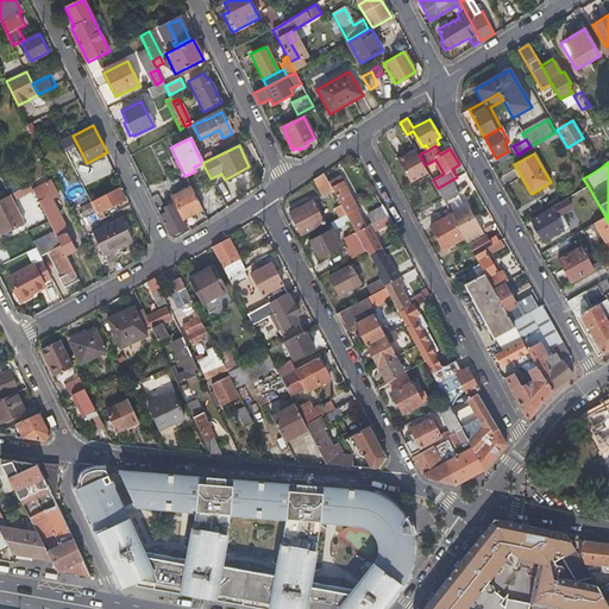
[(327,175),(331,181),(343,174),(339,168),(327,175)]
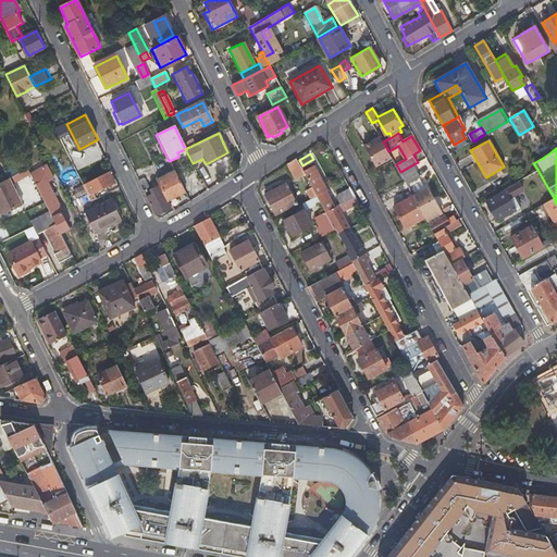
[(301,166),(296,158),(287,164),(295,178),(305,173),(301,166)]
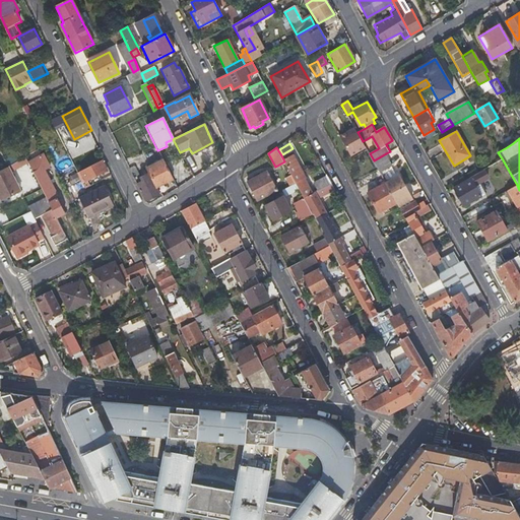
[(281,155),(284,161),(291,176),(295,182),(298,187),(303,197),(305,199),(306,199),(313,195),(305,180),(306,179),(290,150),(281,155)]
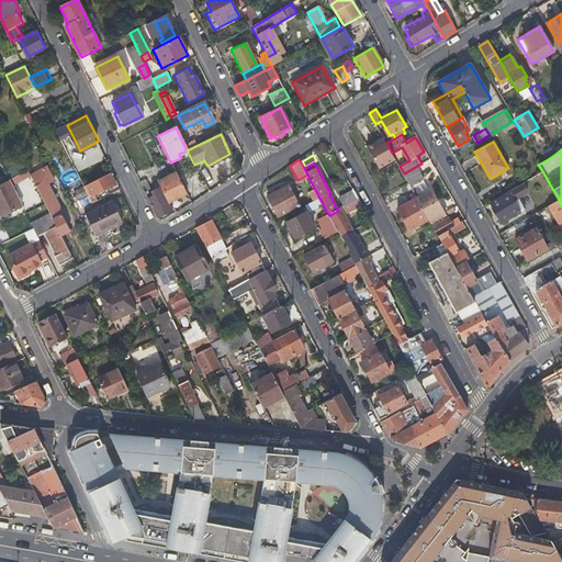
[(404,173),(408,182),(411,187),(425,179),(417,166),(404,173)]
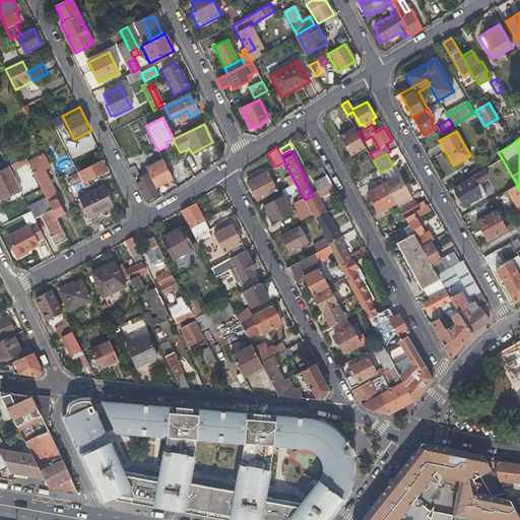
[(36,177),(42,189),(47,199),(56,217),(64,213),(57,197),(58,196),(45,170),(51,167),(44,154),(27,161),(36,177)]
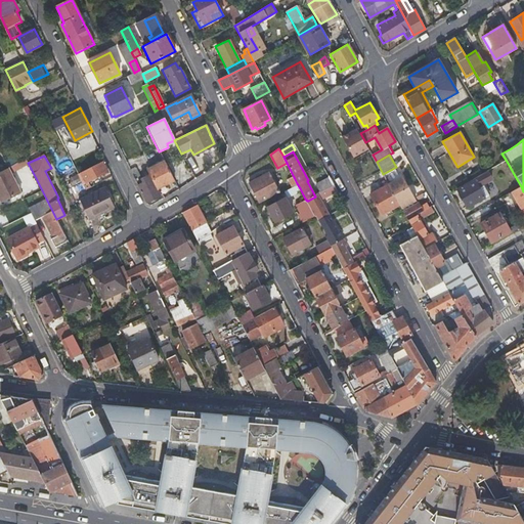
[(104,161),(82,173),(87,182),(110,171),(104,161)]
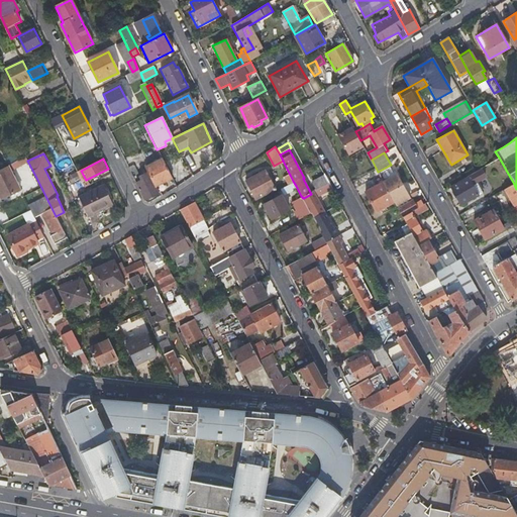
[(137,185),(144,200),(160,192),(157,187),(172,179),(162,160),(145,168),(148,173),(141,177),(143,182),(137,185)]
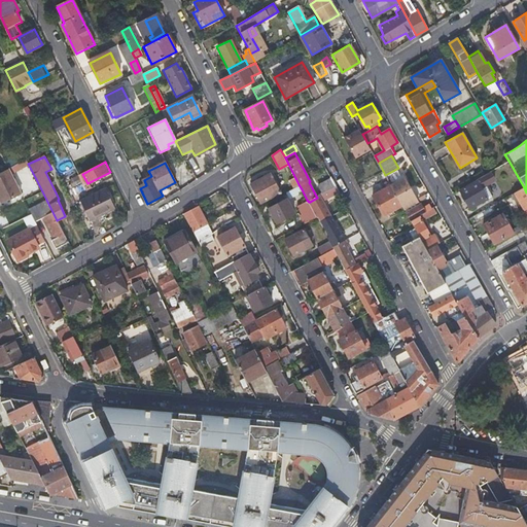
[(1,205),(22,195),(12,175),(9,169),(0,173),(0,201),(1,205)]
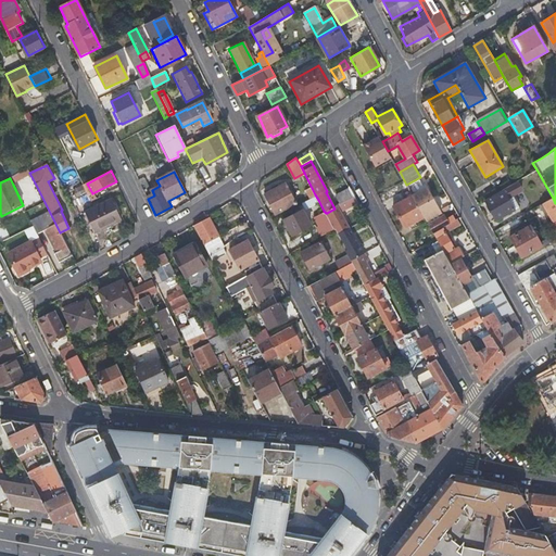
[(294,202),(283,182),(263,193),(274,213),(294,202)]
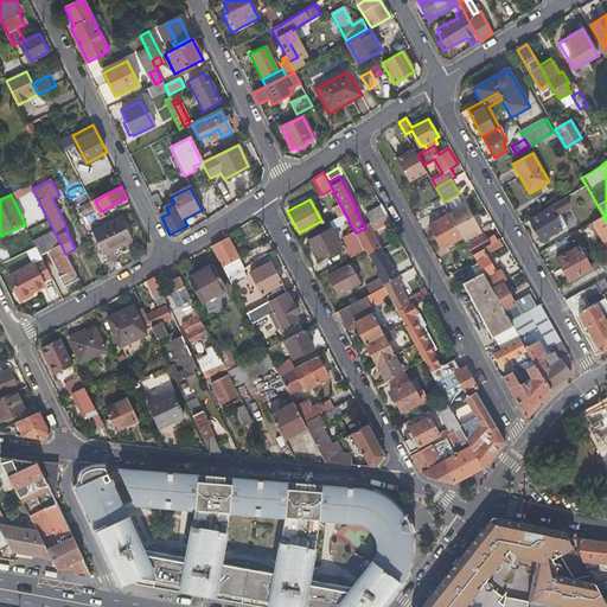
[(542,242),(562,231),(556,222),(554,218),(569,210),(564,200),(529,219),(542,242)]
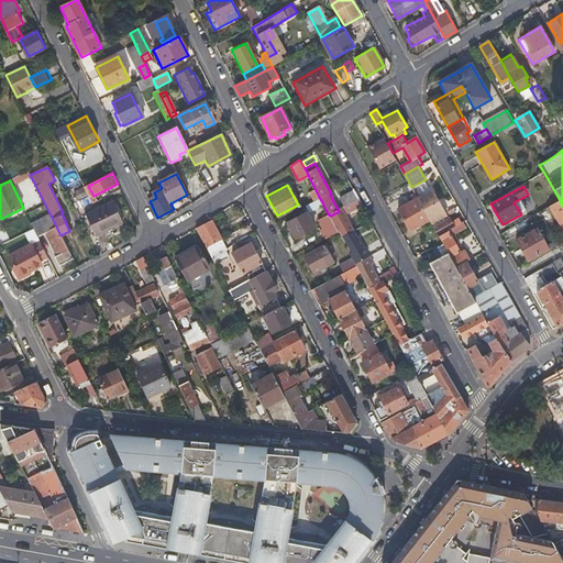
[(318,196),(313,189),(309,191),(313,199),(318,196)]
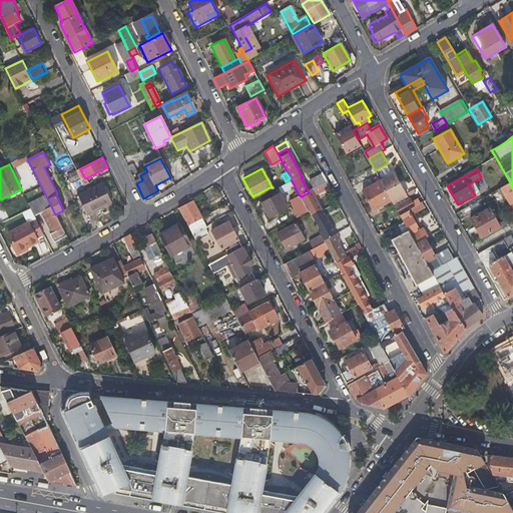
[(381,180),(391,199),(395,204),(404,199),(397,185),(400,183),(394,173),(381,180)]
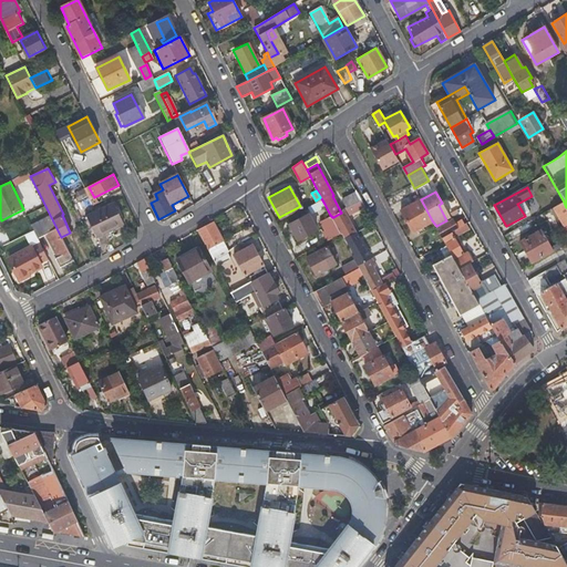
[(361,202),(356,193),(343,199),(348,209),(361,202)]
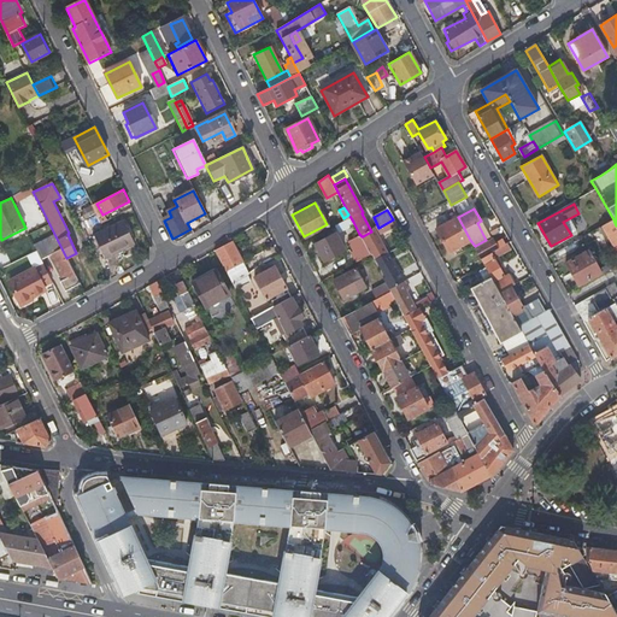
[(350,216),(334,224),(338,230),(353,222),(350,216)]
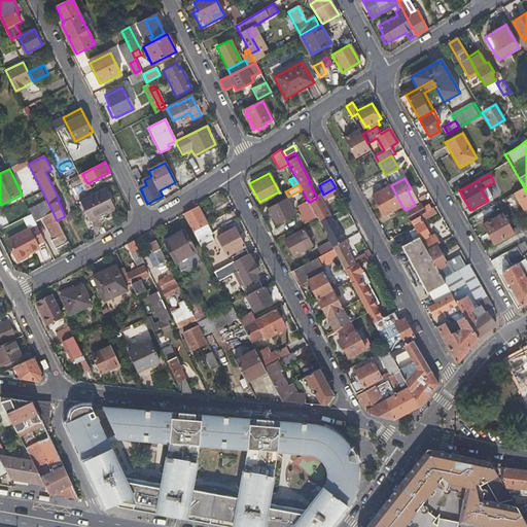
[(391,185),(390,184),(373,196),(384,215),(401,205),(391,185)]
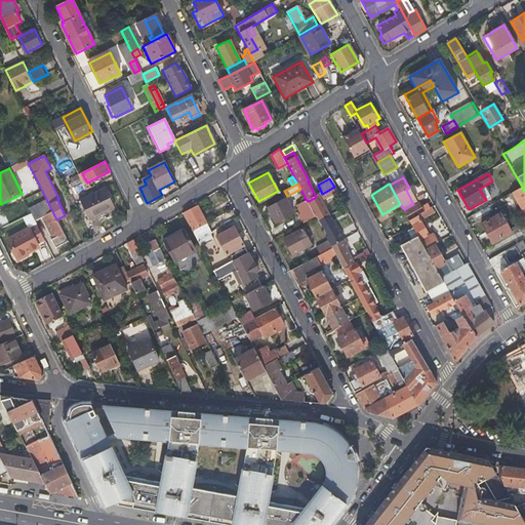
[(334,187),(322,194),(316,197),(309,201),(320,221),(330,215),(322,200),(328,196),(329,198),(337,193),(334,187)]
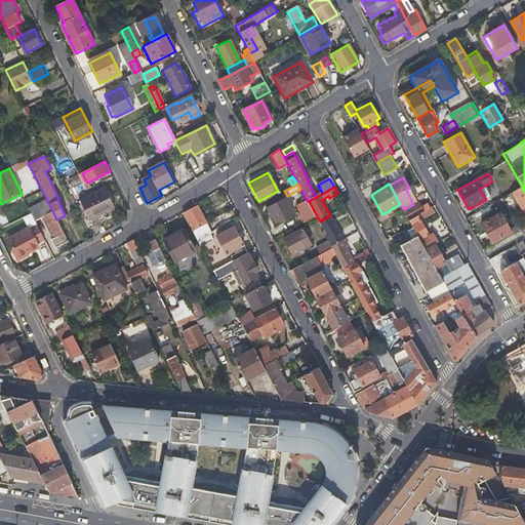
[(524,226),(524,192),(522,187),(512,193),(517,201),(524,214),(524,221),(519,225),(521,229),(524,226)]
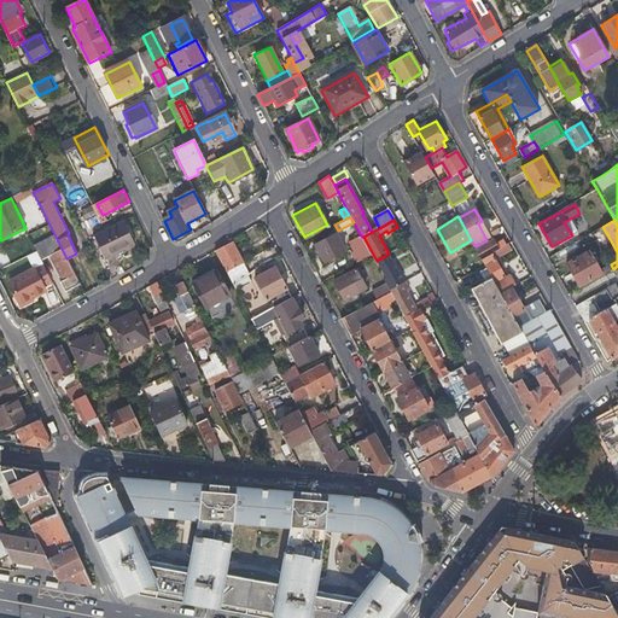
[(136,246),(124,222),(95,237),(106,261),(136,246)]
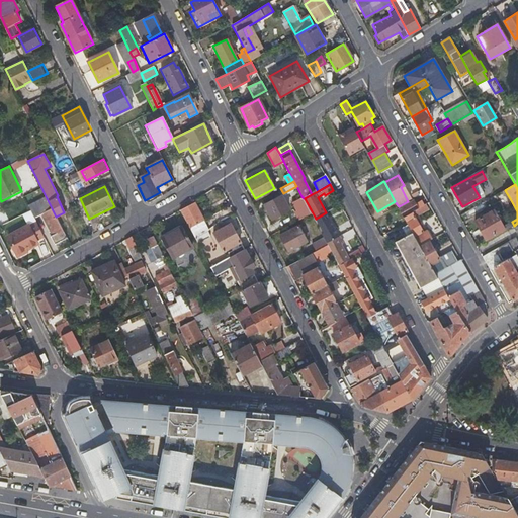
[(475,189),(480,197),(484,194),(479,186),(475,189)]
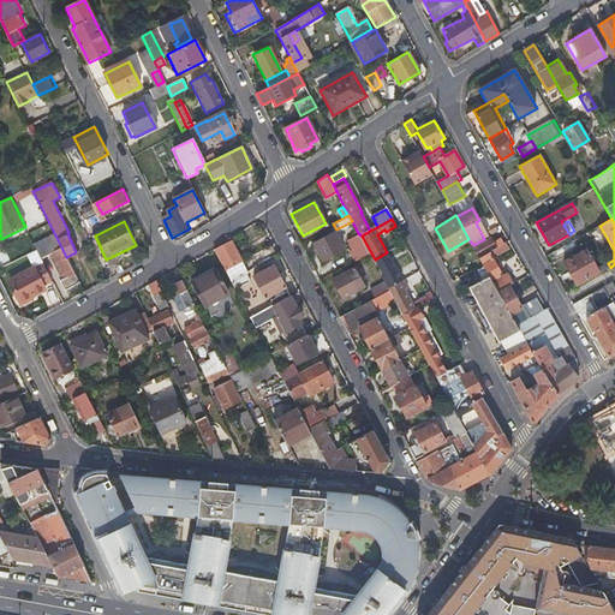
[(341,248),(333,232),(314,242),(322,258),(341,248)]
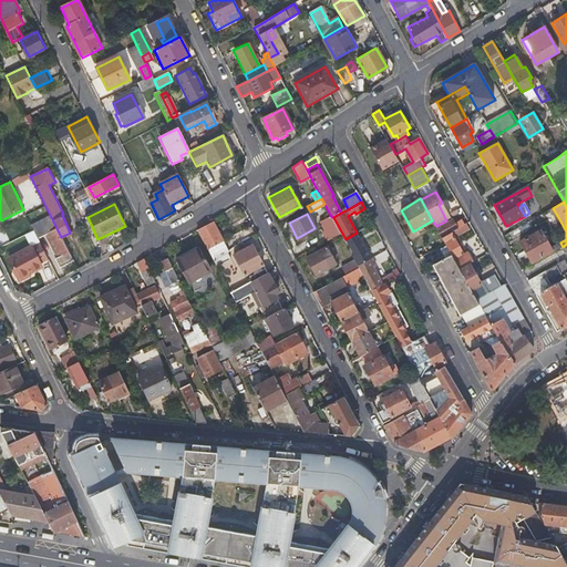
[(322,229),(327,238),(340,232),(332,217),(330,215),(319,222),(323,228),(322,229)]
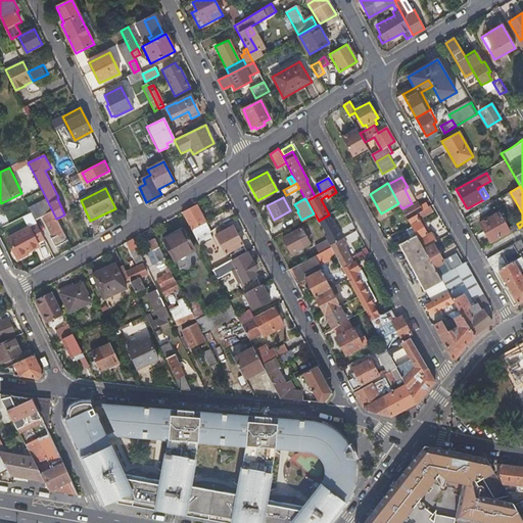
[(30,208),(31,211),(31,212),(34,218),(35,220),(45,215),(56,236),(52,238),(56,246),(67,241),(60,227),(56,219),(47,200),(30,208)]
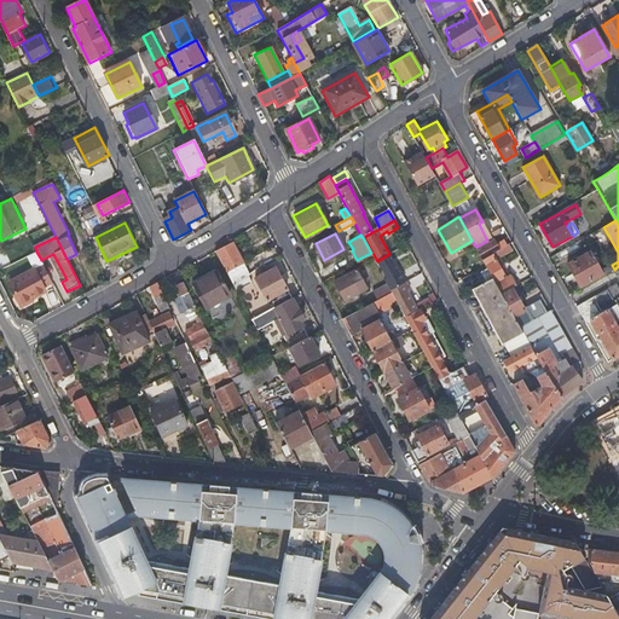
[(479,254),(482,259),(493,253),(499,249),(493,239),(476,249),(479,254)]
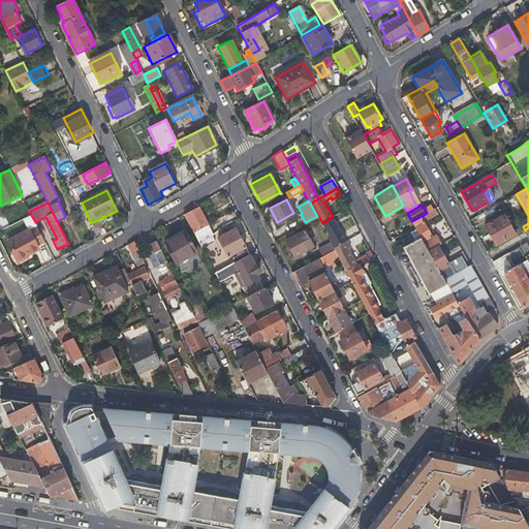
[(213,235),(214,234),(200,207),(184,216),(198,242),(213,235)]
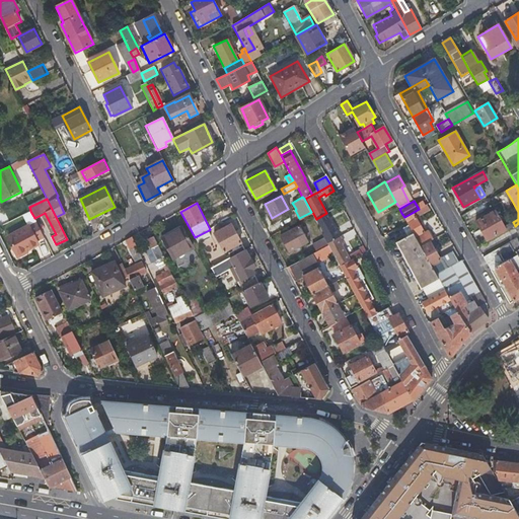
[(29,207),(28,206),(20,210),(22,214),(30,210),(29,207)]
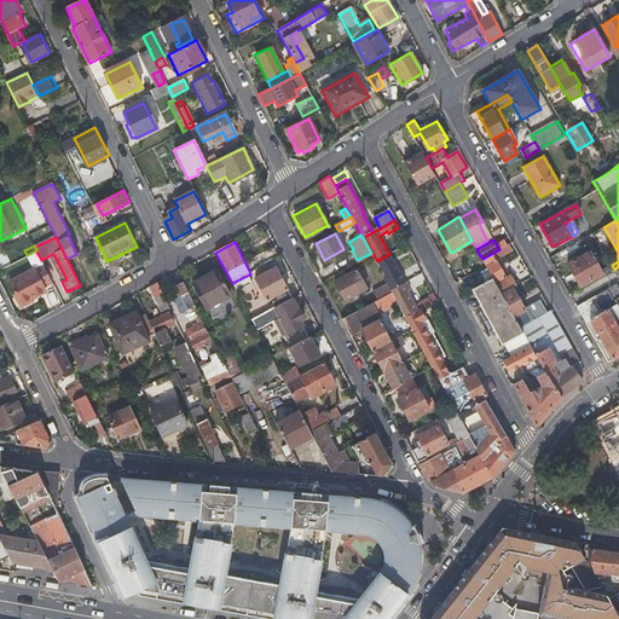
[(40,258),(36,252),(28,256),(32,262),(40,258)]
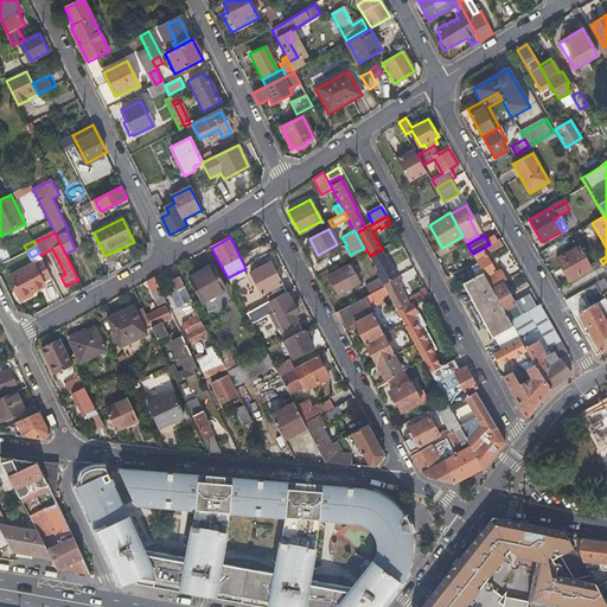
[(590,270),(602,264),(600,260),(589,267),(579,247),(556,259),(569,281),(590,269),(590,270)]
